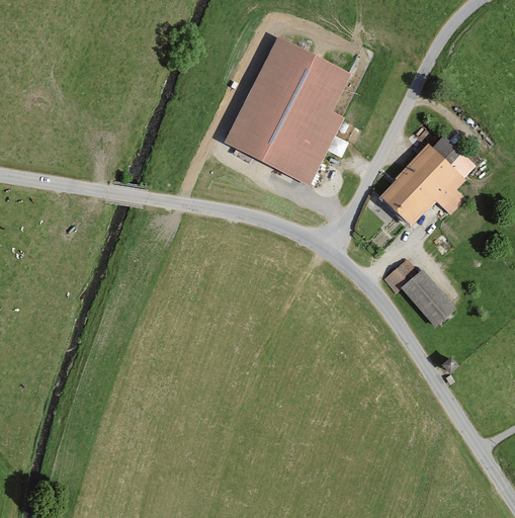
[(352,74),(277,35),(223,141),(311,186),(346,117),(333,110),(352,74)]
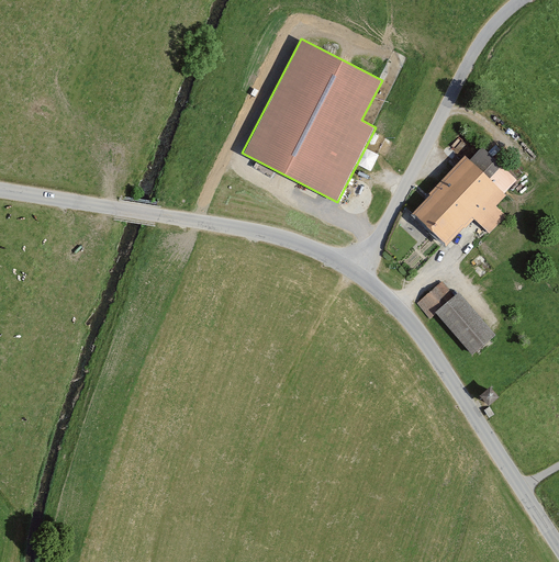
[(466,154),(412,212),(445,242),(471,213),(491,232),(506,215),(494,204),(517,179),(482,146),(469,160),(466,154)]
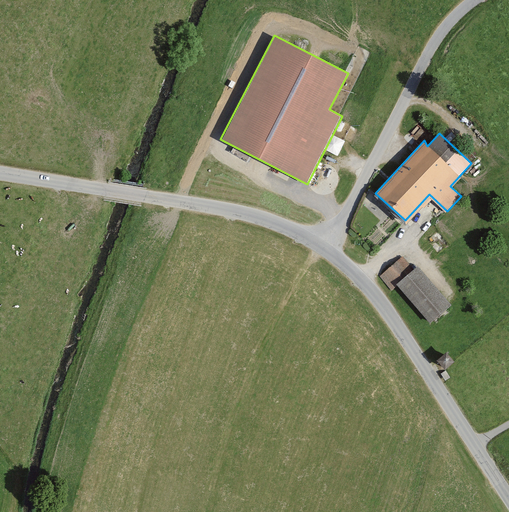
[(405,255),(381,275),(394,291),(399,287),(429,322),(448,306),(405,255)]
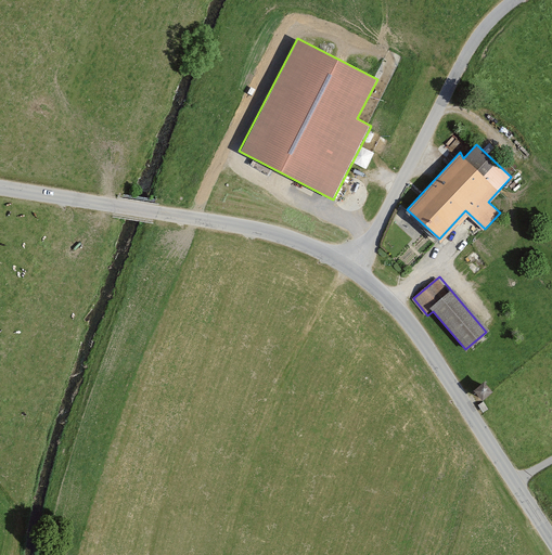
[(487,385),(479,390),(486,399),(493,394),(487,385)]
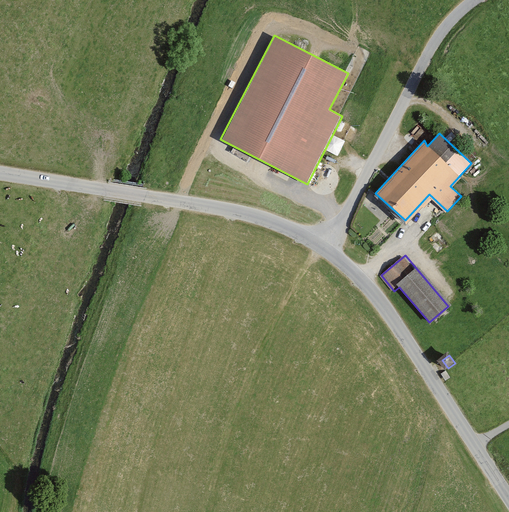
[(448,370),(444,373),(449,380),(453,378),(448,370)]
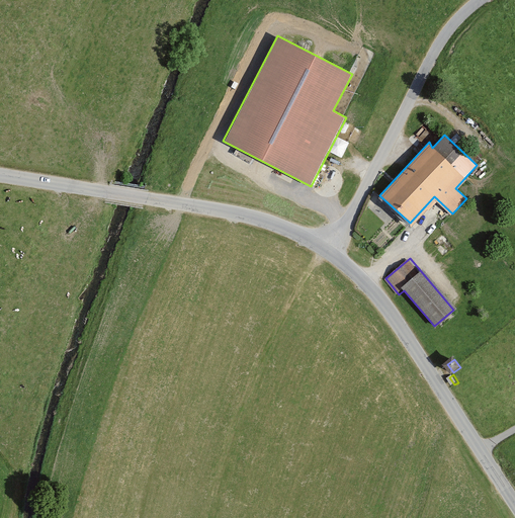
All buildings are outlined.
